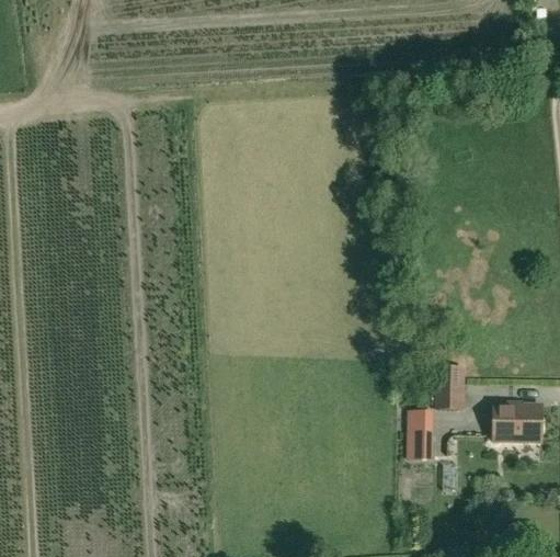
[(409,353),(425,353),(425,339),(409,339),(409,353)]
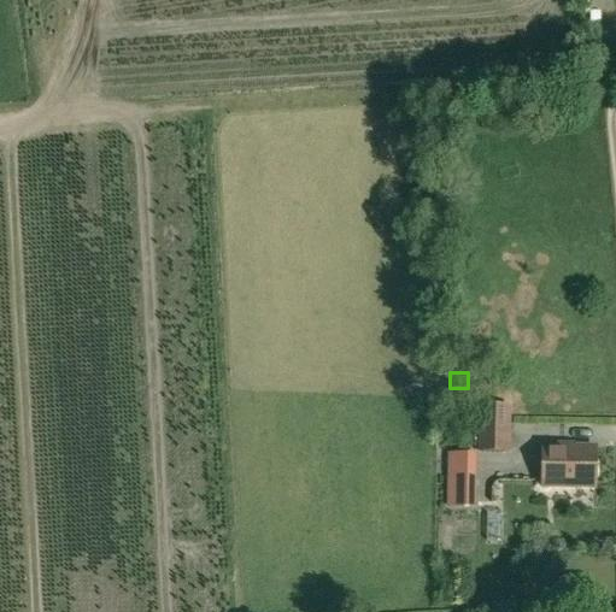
[(477,401),(476,448),(509,449),(510,401),(477,401)]
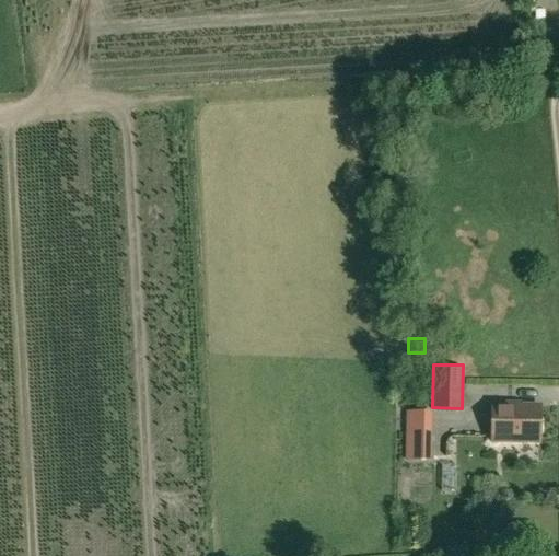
[(511,402),(511,400),(491,400),(490,439),(538,440),(539,402),(511,402)]
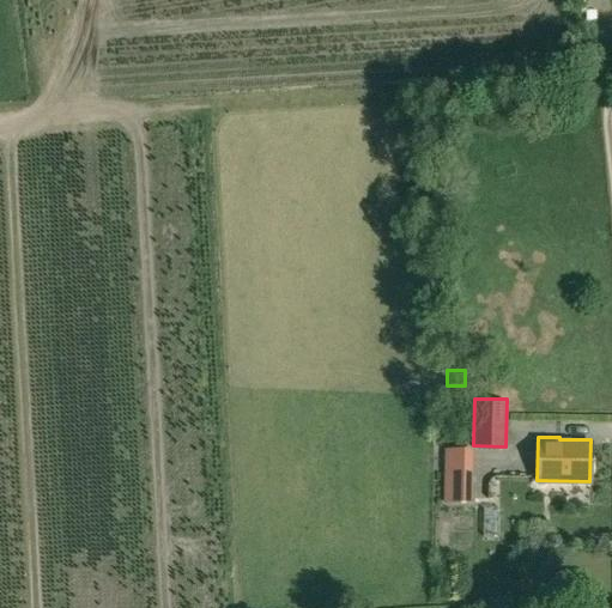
[(444,474),(444,500),(473,500),(473,474),(444,474)]
